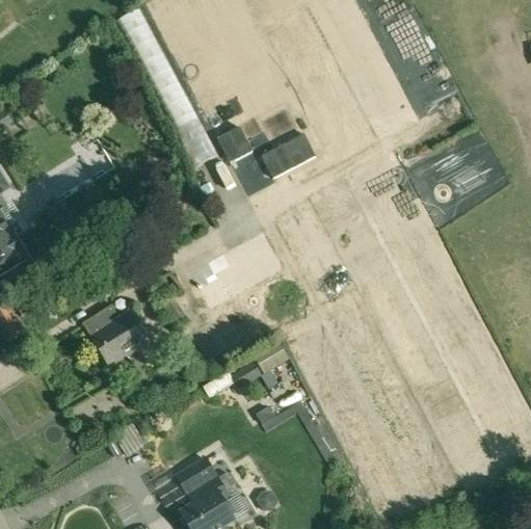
[(152,69),(168,60),(142,7),(126,16),(152,69)]
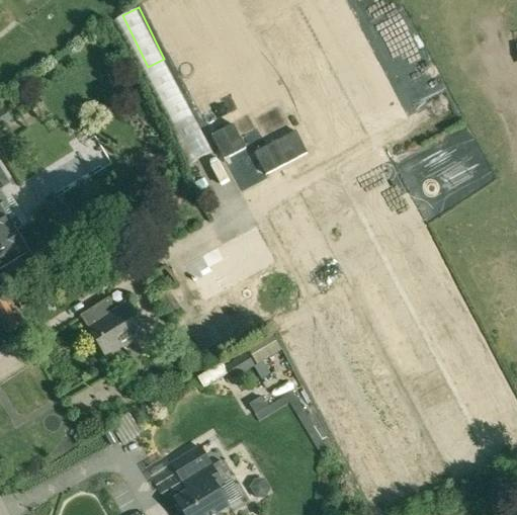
[(179,121),(192,116),(183,92),(169,97),(179,121)]
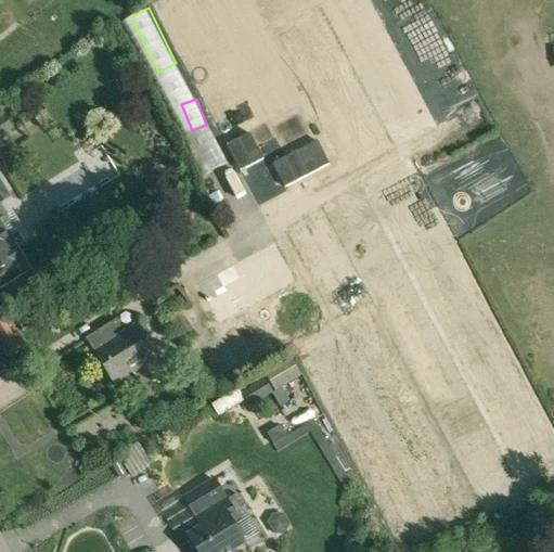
[(0,130),(9,125),(0,111),(0,130)]
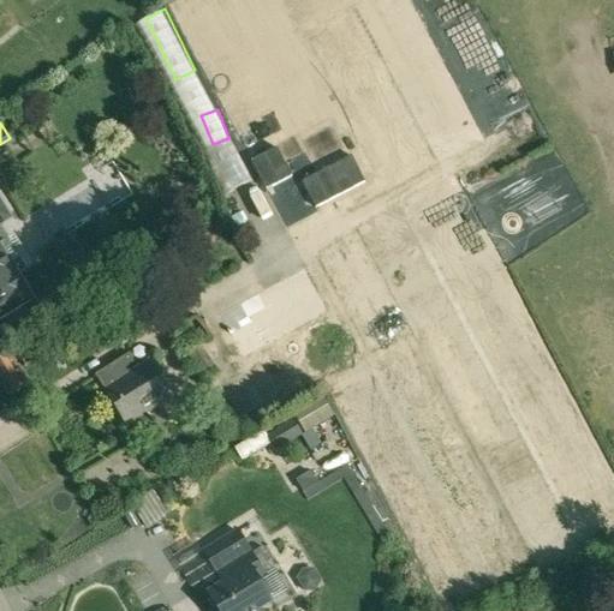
[(275,144),(250,159),(266,187),(291,174),(275,144)]
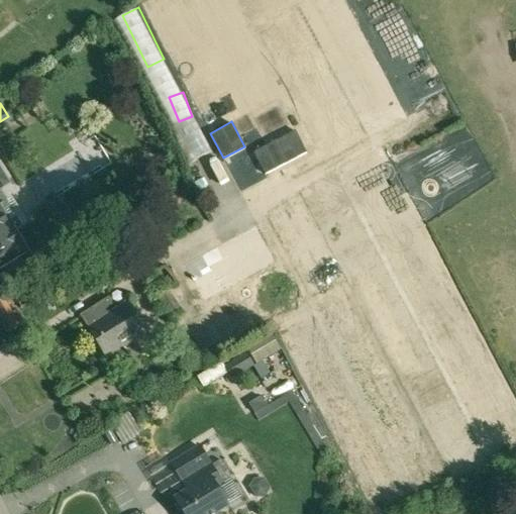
[(294,128),(252,150),(264,173),(306,150),(294,128)]
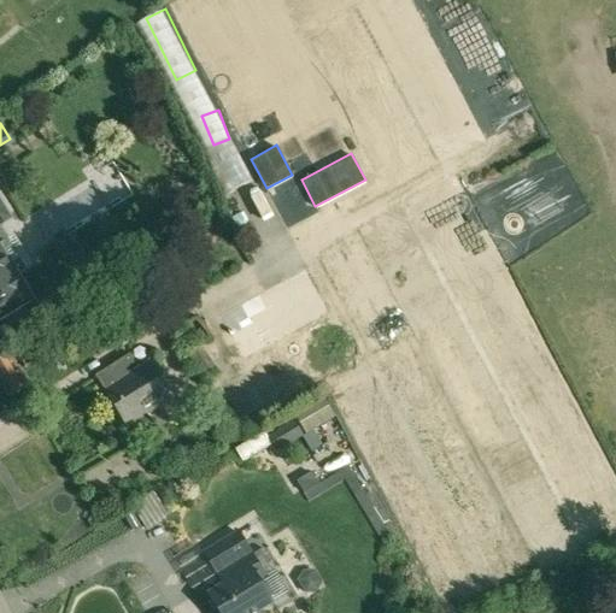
[(265,190),(256,195),(269,222),(279,217),(265,190)]
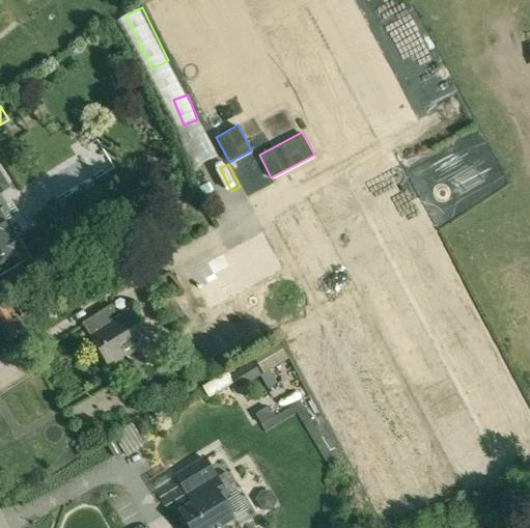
[(0,270),(5,268),(6,271),(20,262),(5,239),(12,234),(0,215),(0,190),(7,186),(0,174),(0,270)]
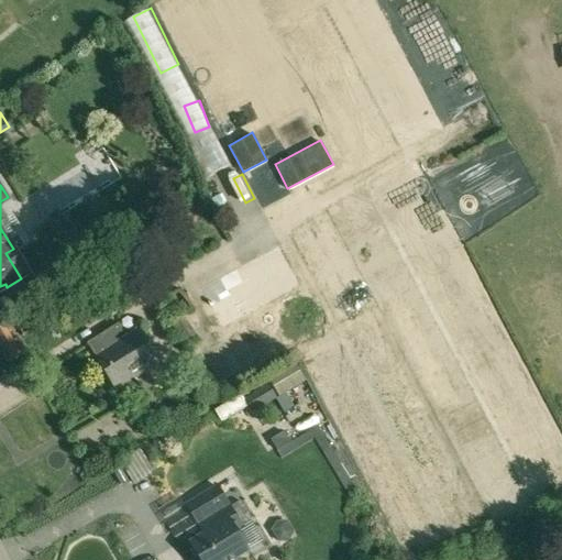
[(26,250),(39,244),(22,210),(10,216),(26,250)]
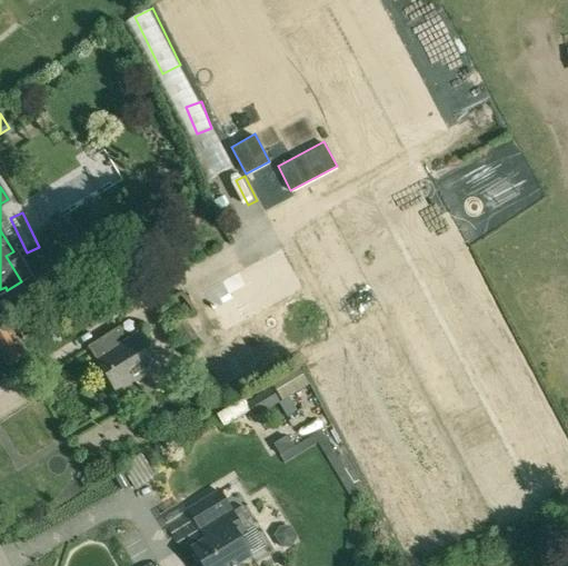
[(337,240),(319,214),(250,258),(267,285),(269,288),(304,265),(302,262),(337,240)]
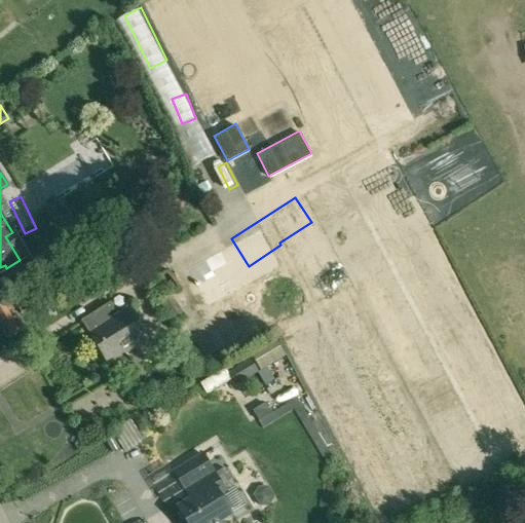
[(247,263),(231,238),(187,267),(203,292),(247,263)]
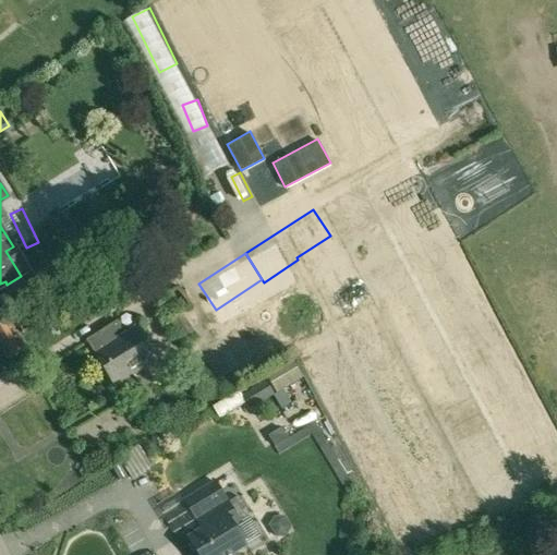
[(14,311),(19,318),(31,312),(25,304),(14,311)]
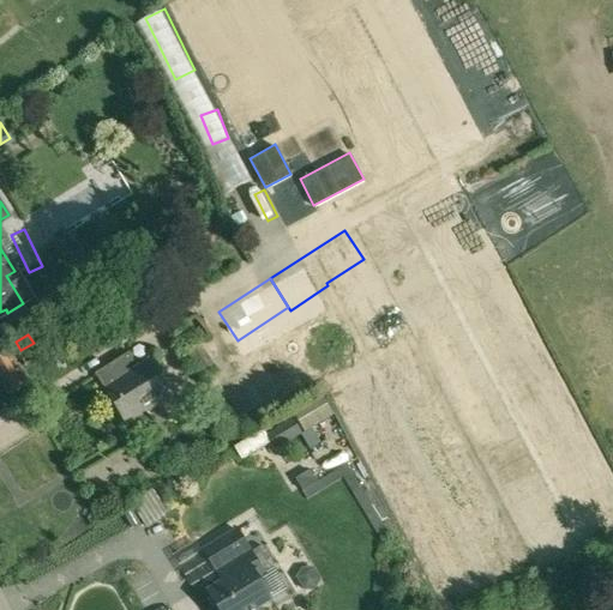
[(20,350),(26,361),(40,354),(34,343),(20,350)]
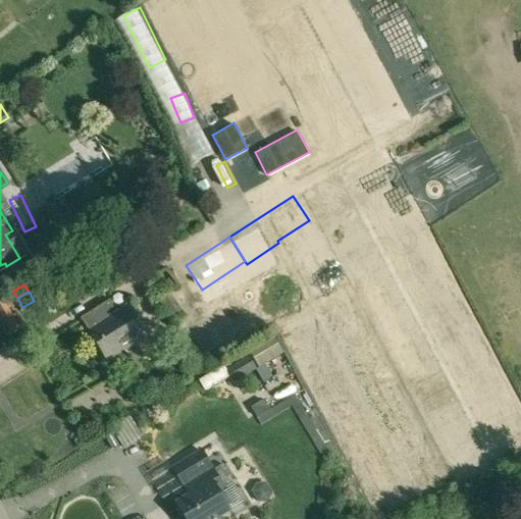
[(0,312),(10,330),(11,329),(11,330),(21,324),(23,322),(22,320),(17,310),(14,312),(5,298),(0,300),(0,312)]
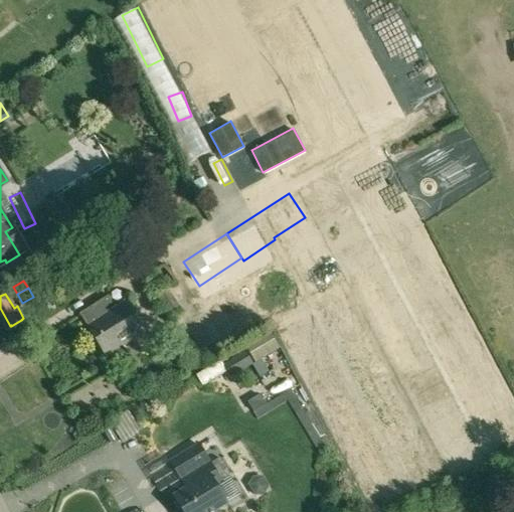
[(78,313),(105,353),(145,328),(125,299),(106,311),(103,306),(110,302),(106,295),(78,313)]
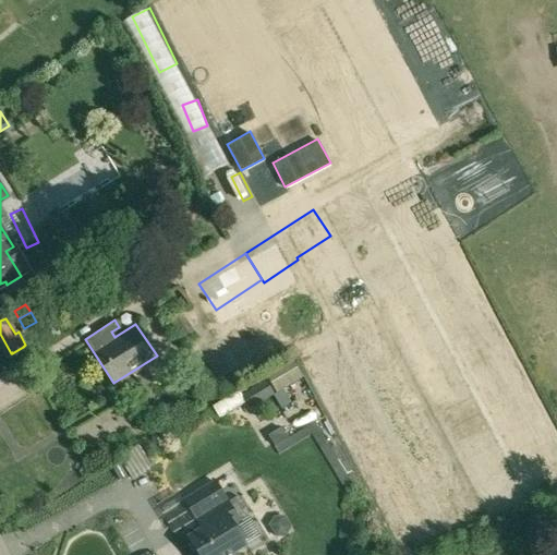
[(237,386),(244,398),(250,407),(302,376),(301,374),(290,357),(237,386)]
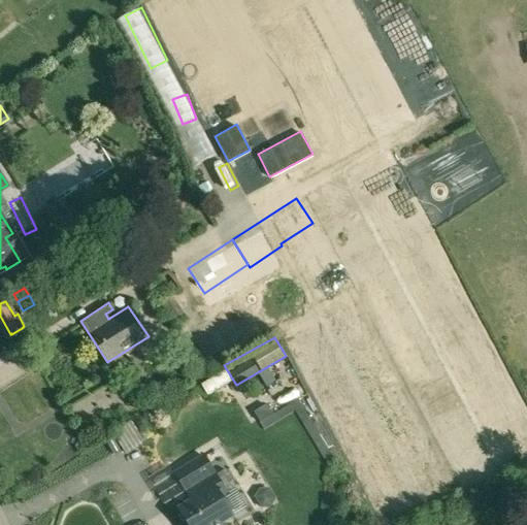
[(224,365),(210,374),(218,386),(231,376),(224,365)]
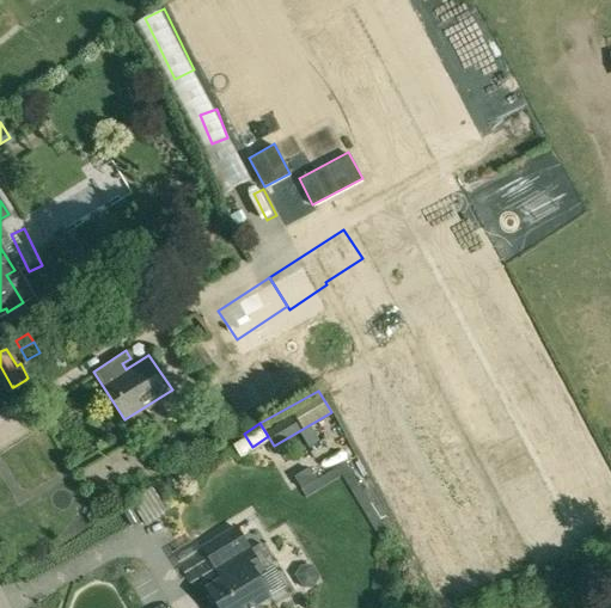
[(294,478),(298,485),(335,465),(382,541),(390,535),(338,453),(294,478)]
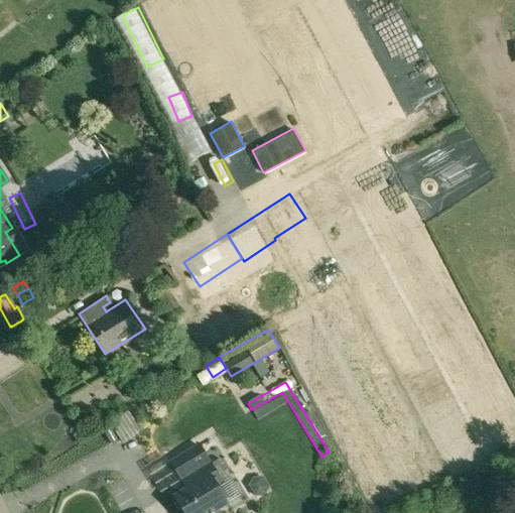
[(117,437),(111,425),(103,430),(110,441),(117,437)]
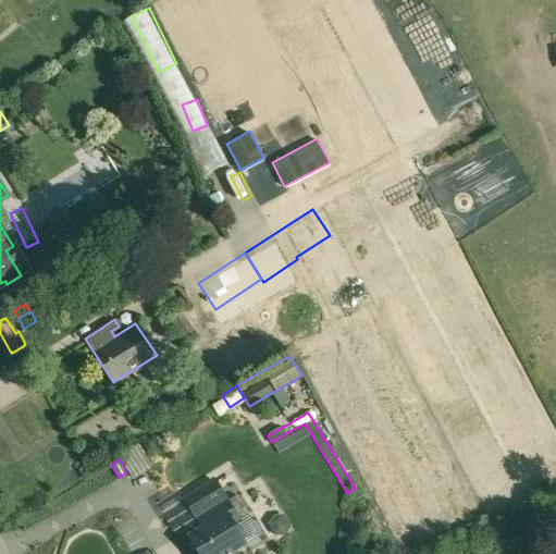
[(213,479),(183,497),(200,527),(185,537),(195,553),(236,553),(234,551),(260,536),(246,513),(247,508),(238,494),(235,494),(226,500),(213,479)]
